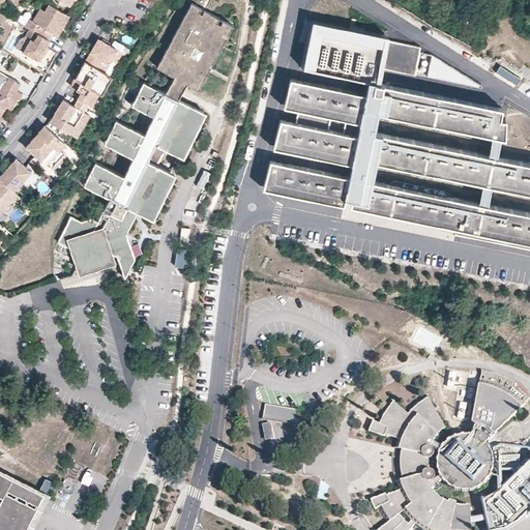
[(127,233),(138,212),(155,221),(179,172),(162,163),(167,152),(185,162),(211,110),(185,96),(189,87),(201,93),(236,22),(192,0),(190,0),(158,65),(176,75),(167,93),(143,82),(133,104),(154,115),(145,135),(116,120),(106,142),(135,156),(125,176),(95,162),(93,167),(84,184),(110,197),(98,219),(91,215),(81,221),(69,215),(56,242),(70,249),(80,274),(117,262),(114,254),(120,255),(126,277),(135,259),(127,233)]
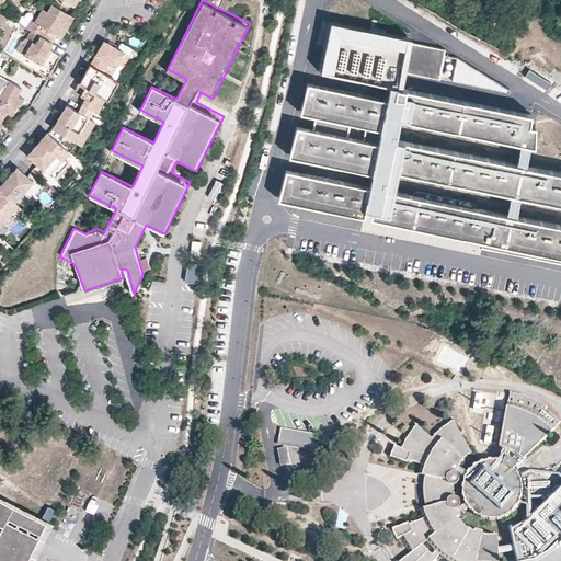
[(73,15),(52,3),(48,10),(43,8),(35,21),(32,19),(27,27),(32,30),(53,42),(57,34),(61,37),(65,30),(60,27),(63,24),(67,27),(73,15)]
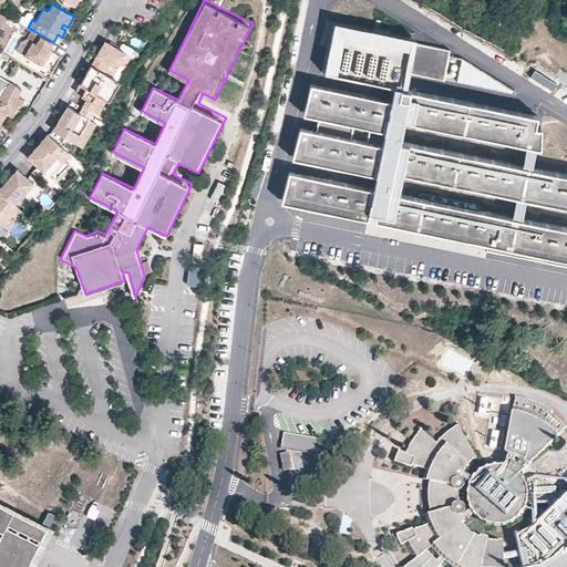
[(290,177),(284,206),(566,264),(566,233),(401,198),(404,178),(566,212),(566,179),(403,146),(406,127),(542,155),(543,134),(537,133),(538,122),(409,93),(412,75),(515,96),(515,93),(450,51),(336,27),(326,78),(395,93),(392,105),(311,89),(307,110),(305,120),(318,122),(385,135),(383,151),(301,133),(296,153),(294,163),(309,166),(377,181),(374,194),(290,177)]
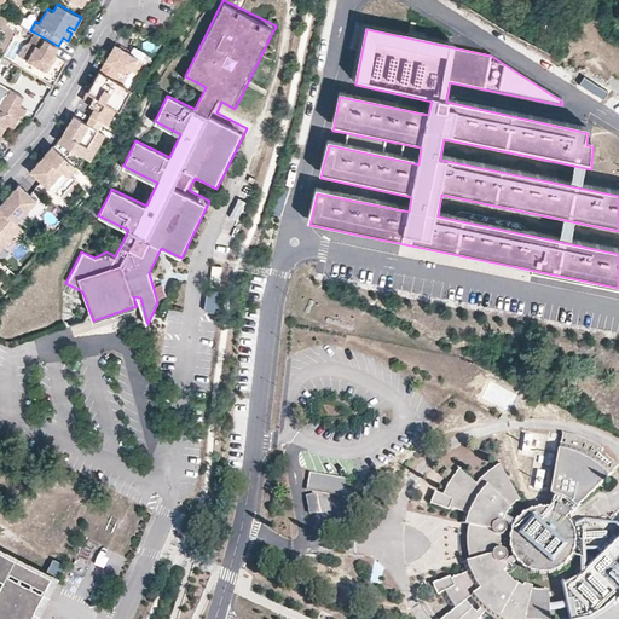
[(58,46),(35,33),(30,41),(35,45),(27,58),(48,70),(53,62),(51,59),(53,53),(58,46)]
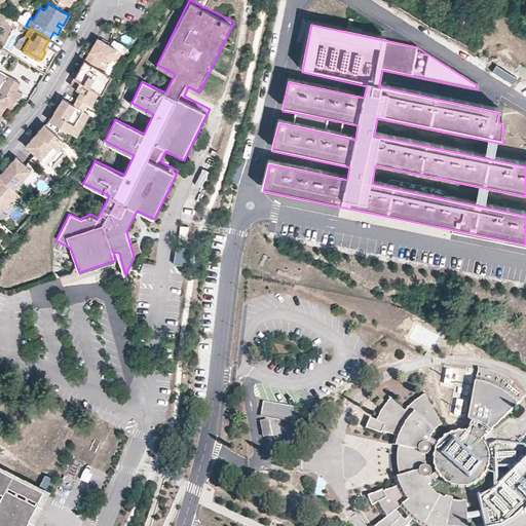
[(121,49),(98,35),(91,44),(95,46),(91,52),(88,51),(84,59),(108,72),(109,73),(121,49)]
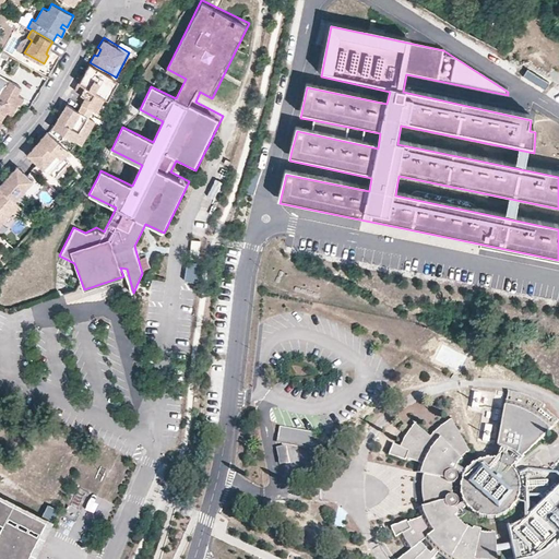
[(91,108),(95,110),(115,76),(90,62),(83,73),(86,74),(82,82),(79,81),(74,88),(86,95),(82,103),(91,108)]
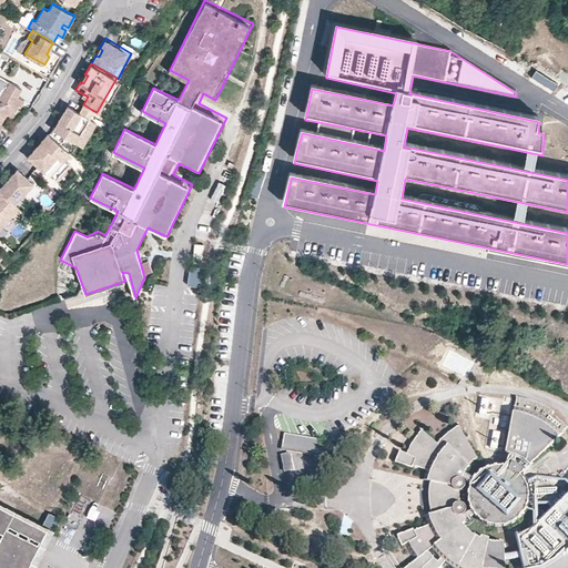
[(536,75),(530,80),(545,90),(550,83),(536,75)]
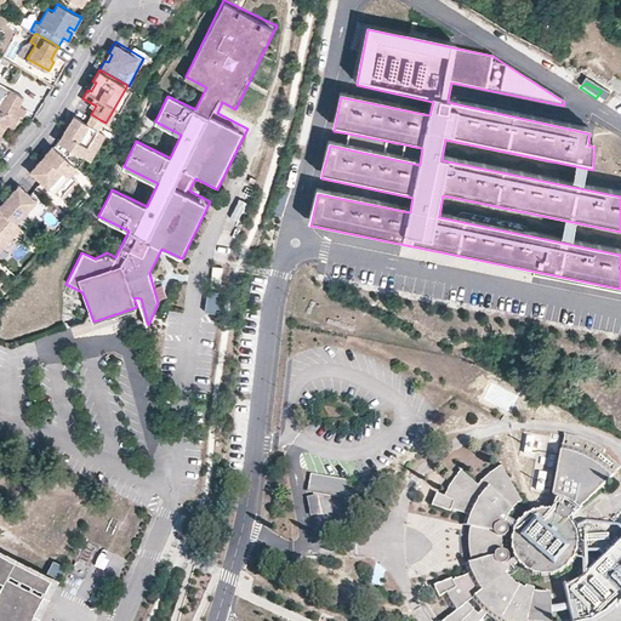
[(24,97),(11,90),(6,97),(4,96),(0,102),(0,131),(3,134),(9,123),(10,125),(17,123),(21,117),(26,108),(20,104),(24,97)]
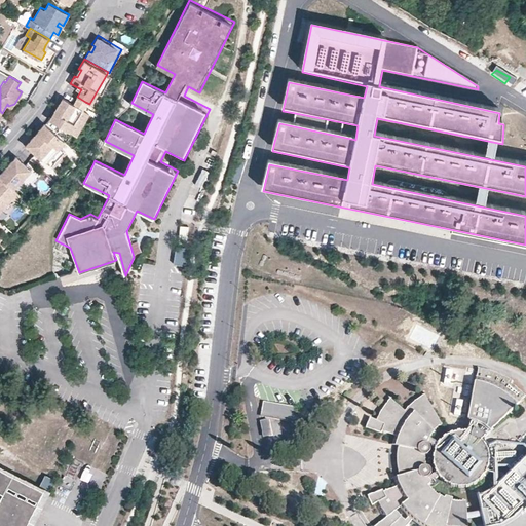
[(85,102),(77,97),(73,103),(62,97),(58,105),(61,107),(60,109),(55,107),(49,119),(69,132),(85,102)]
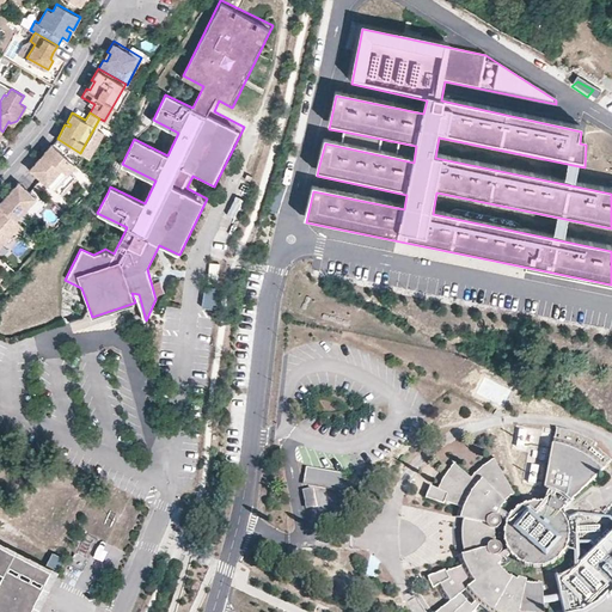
[(53,187),(74,161),(51,142),(44,151),(47,153),(38,163),(36,160),(30,167),(53,187)]
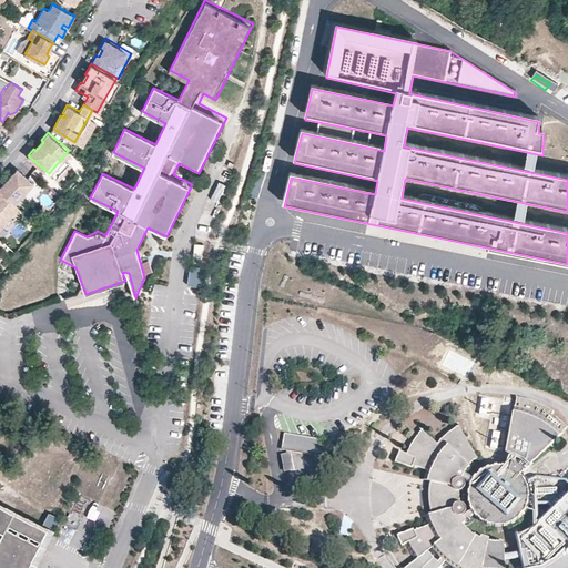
[(36,151),(43,142),(41,140),(38,144),(33,149),(36,151)]
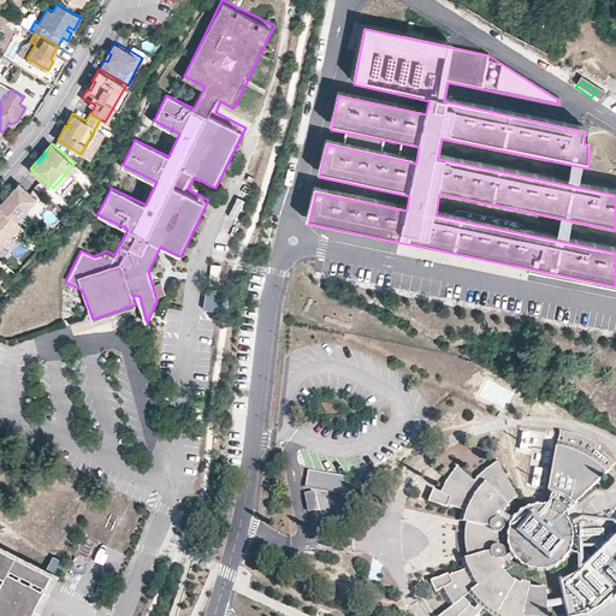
[(35,197),(18,183),(9,193),(10,194),(9,196),(7,195),(0,202),(0,207),(16,220),(35,197)]
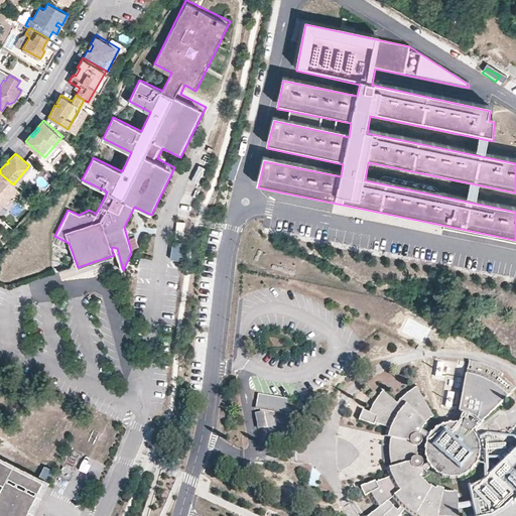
[(243,160),(236,158),(233,175),(240,177),(243,160)]
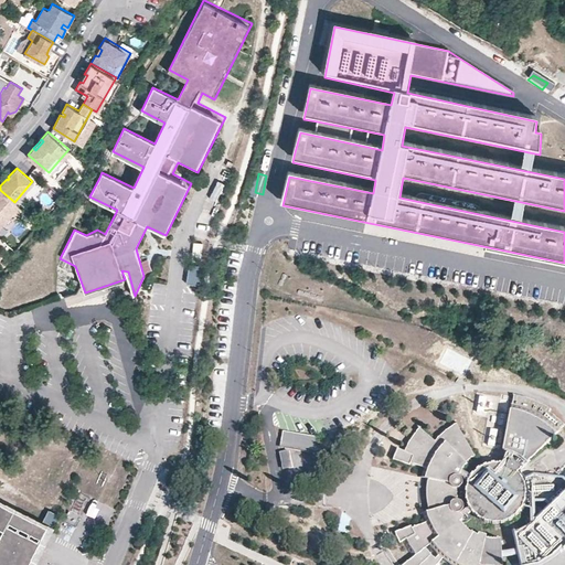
[(224,183),(217,181),(209,198),(216,201),(224,183)]
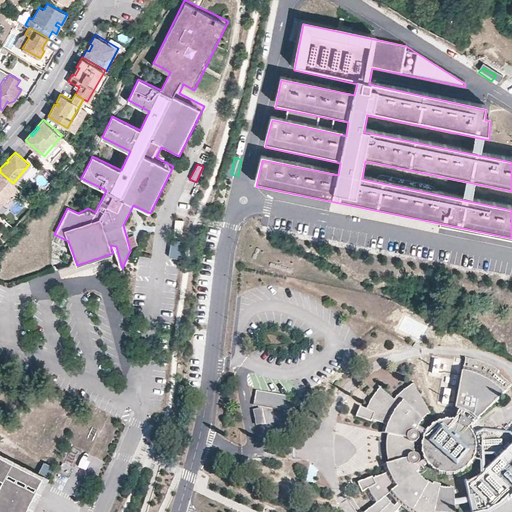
[(0,207),(12,194),(14,195),(19,189),(13,183),(0,172),(0,207)]
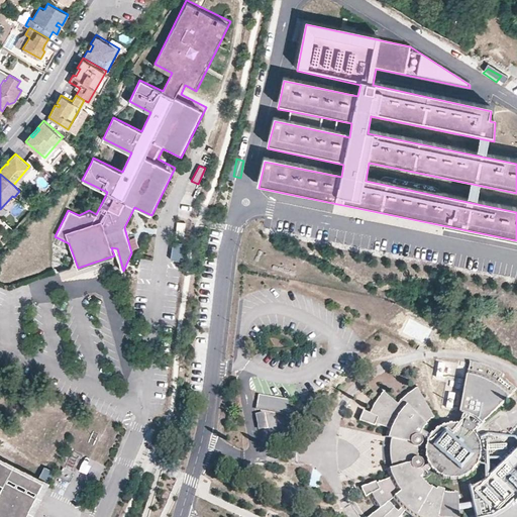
[(186,222),(177,221),(175,238),(184,239),(186,222)]
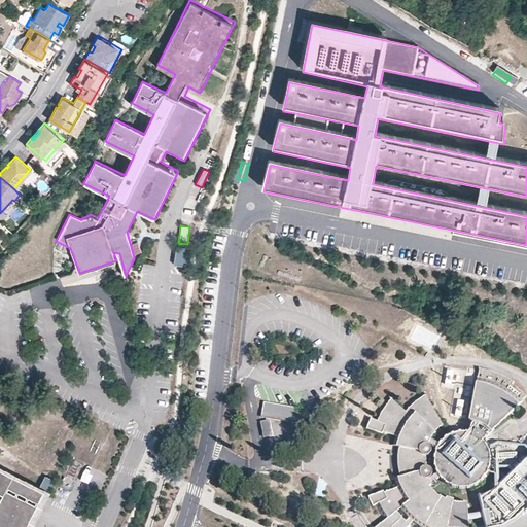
[(179,246),(177,259),(184,260),(186,247),(179,246)]
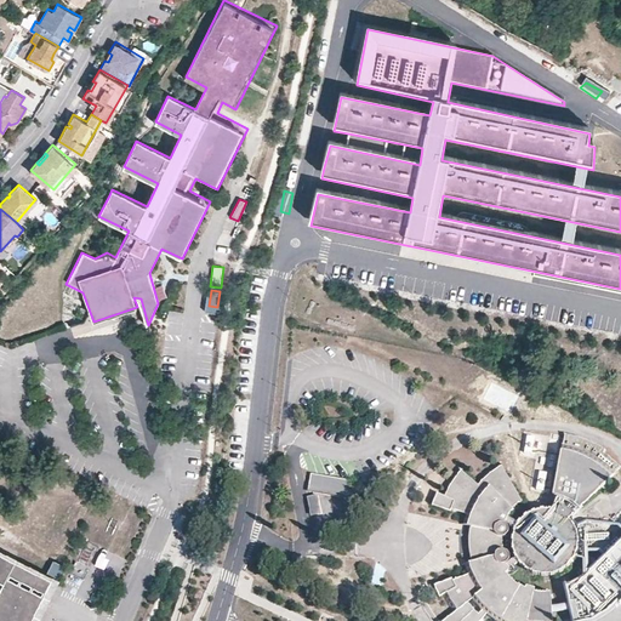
[(167,312),(167,334),(181,334),(182,312),(167,312)]
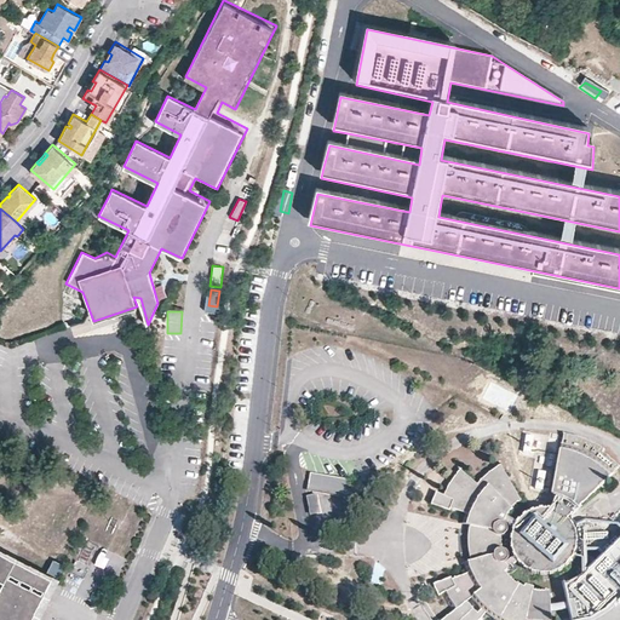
[(532,447),(537,437),(527,434),(523,445),(532,447)]
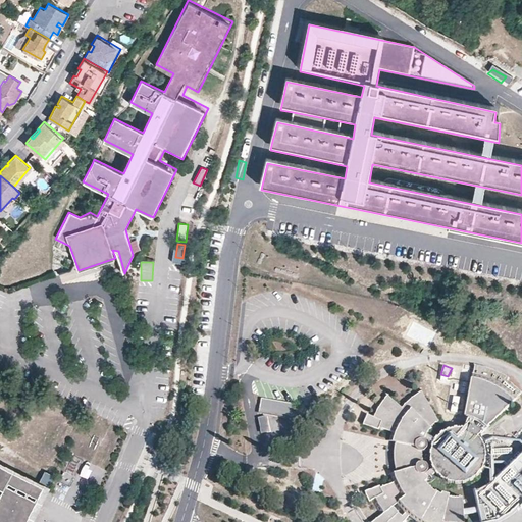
[(387,441),(394,442),(397,441),(395,457),(397,471),(387,475),(390,483),(379,488),(377,486),(364,491),(368,502),(371,501),(379,513),(380,514),(395,504),(405,515),(415,521),(463,521),(461,500),(450,499),(447,499),(447,496),(441,493),(440,496),(434,492),(422,483),(425,480),(422,473),(425,471),(426,468),(425,466),(423,463),(422,463),(420,462),(419,452),(421,452),(423,451),(425,450),(425,448),(425,446),(425,444),(424,442),(422,440),(423,439),(431,444),(428,451),(427,457),(428,464),(431,472),(438,479),(445,483),(452,485),(460,485),(470,482),(481,471),(491,471),(492,481),(476,490),(482,521),(521,521),(521,508),(521,507),(521,506),(521,441),(492,437),(483,440),(478,435),(485,430),(473,427),(470,425),(473,419),(485,427),(519,393),(506,381),(507,379),(484,368),(473,366),(463,416),(466,416),(462,429),(456,428),(450,428),(444,431),(438,434),(433,439),(424,434),(426,431),(429,429),(428,428),(430,424),(435,421),(417,389),(408,395),(398,406),(382,394),(376,402),(368,416),(366,415),(362,424),(373,428),(376,429),(377,428),(389,432),(387,441)]
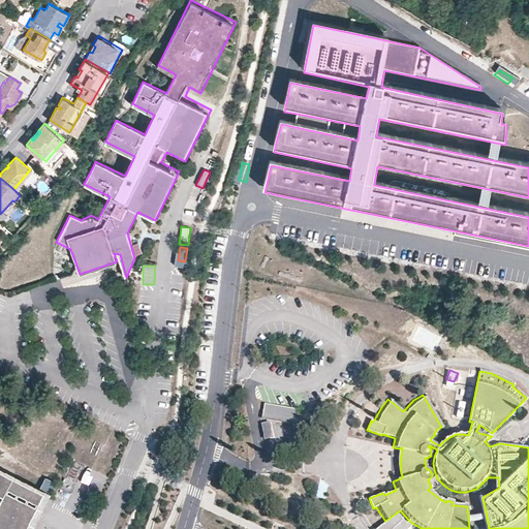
[(262,418),(296,421),(296,407),(263,405),(262,418)]
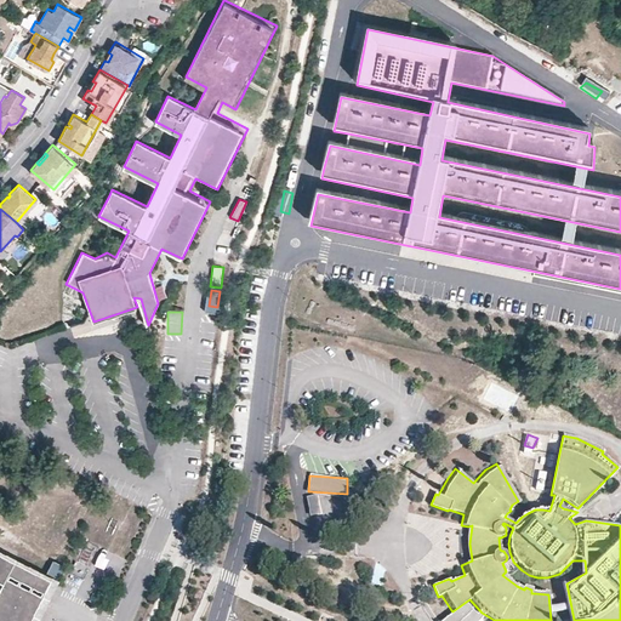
[(0,550),(0,620),(38,620),(60,579),(0,550)]
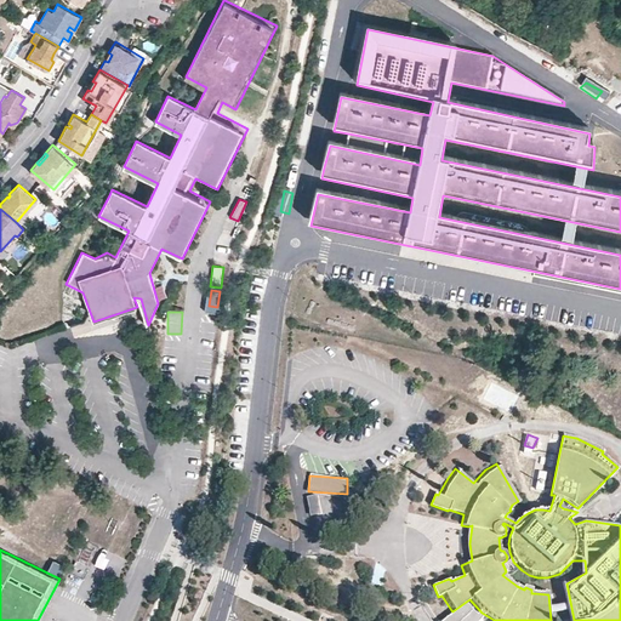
[(52,560),(47,573),(57,576),(62,564),(52,560)]
